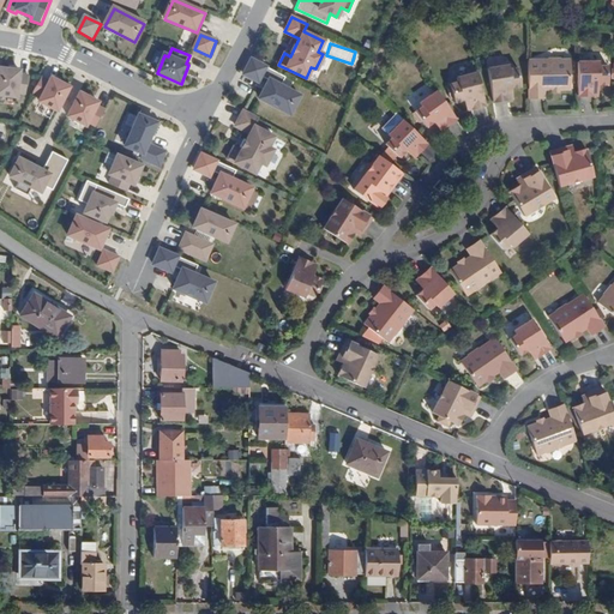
[(545,97),(545,89),(571,88),(571,59),(561,59),(561,58),(549,58),(549,59),(529,59),(529,97),(545,97)]
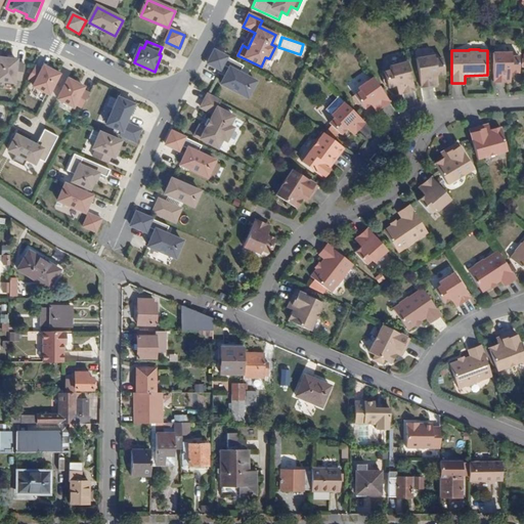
[(216,51),(209,63),(222,71),(224,66),(230,70),(223,84),(249,98),(258,82),(242,74),(245,67),(216,51)]
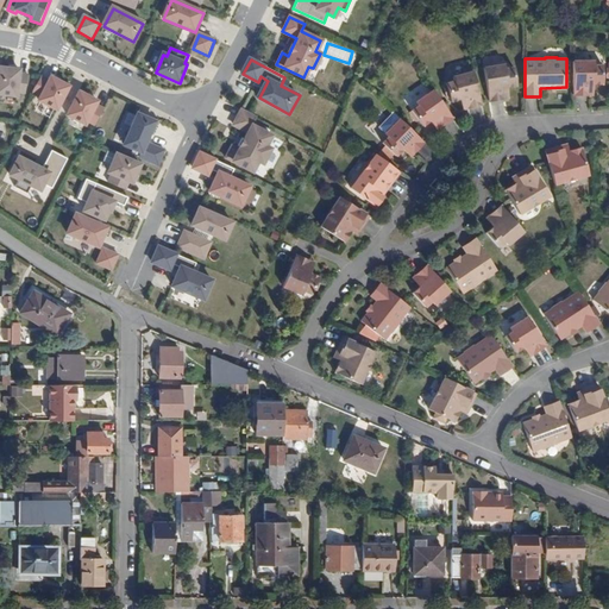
[(595,64),(595,60),(573,60),(575,94),(590,94),(590,86),(594,86),(594,83),(603,83),(603,64),(595,64)]
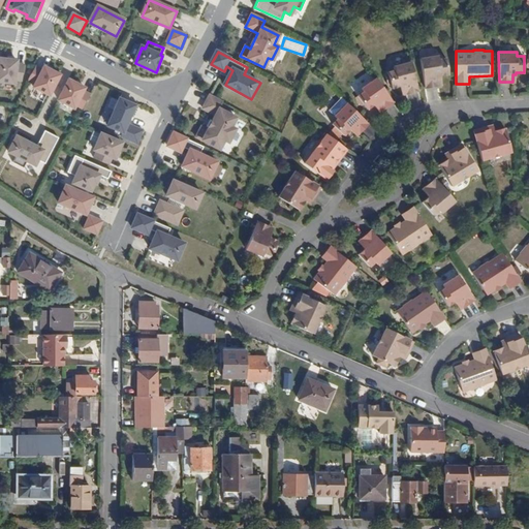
[(439,59),(439,55),(421,58),(426,88),(439,85),(438,78),(441,78),(441,75),(449,73),(446,58),(439,59)]
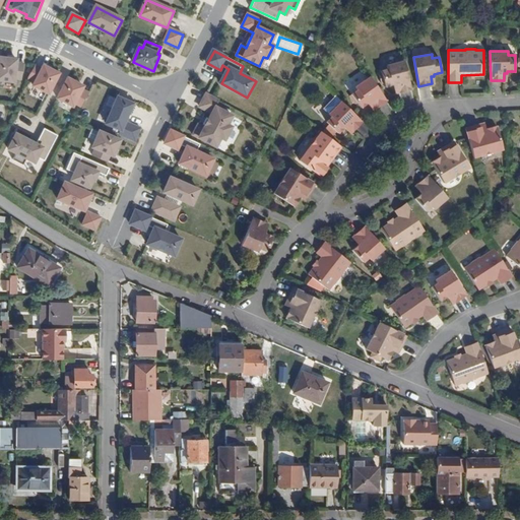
[(18,61),(1,59),(0,66),(0,80),(15,83),(15,80),(23,81),(25,65),(17,64),(18,61)]
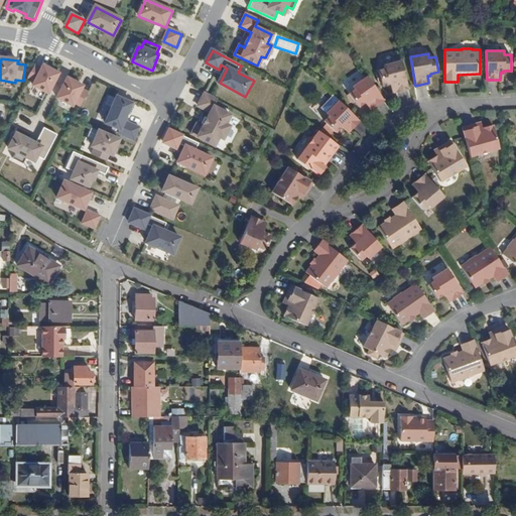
[(409,88),(401,59),(384,65),(385,68),(378,70),(382,85),(390,83),(391,85),(394,84),(396,91),(409,88)]
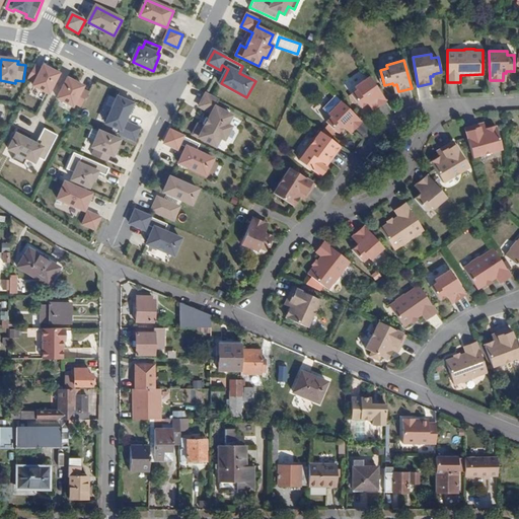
[(50,94),(60,75),(45,67),(44,70),(36,66),(29,81),(35,84),(34,87),(50,94)]
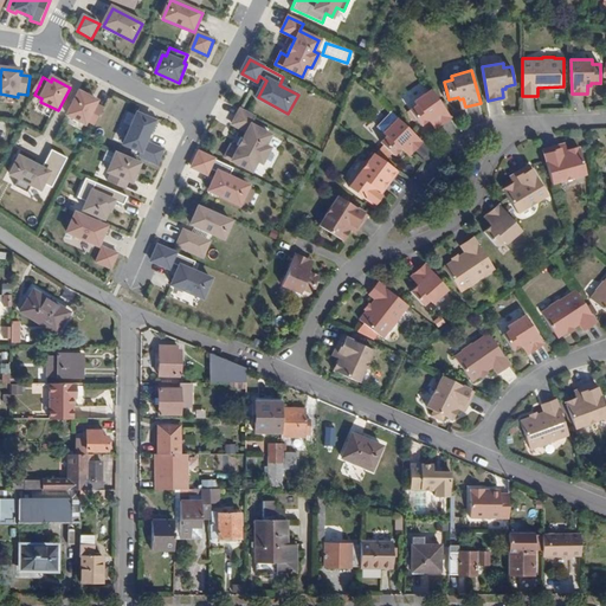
[(452,116),(432,89),(414,101),(418,104),(411,109),(421,124),(429,118),(431,121),(434,118),(439,126),(452,116)]
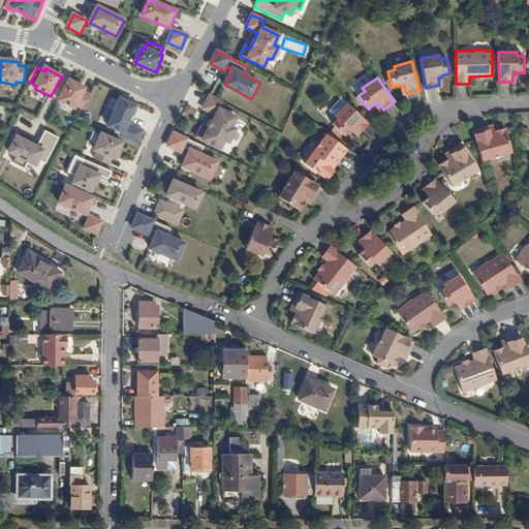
[(84,110),(91,95),(85,92),(86,89),(70,81),(60,101),(75,110),(76,106),(84,110)]
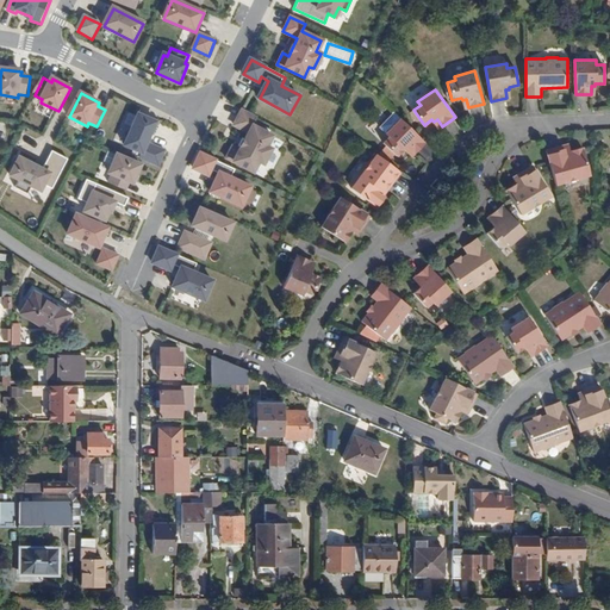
[(256,118),(242,110),(234,124),(248,132),(238,150),(232,147),(226,157),(253,172),(257,161),(262,163),(271,149),(266,147),(272,135),(253,125),(256,118)]
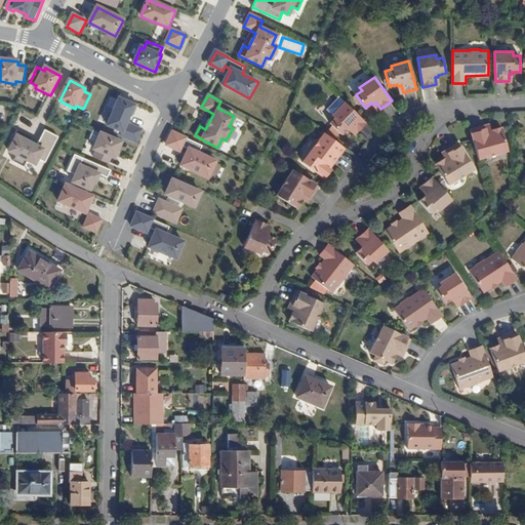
[(133,118),(137,107),(134,106),(120,99),(109,126),(123,132),(121,136),(137,144),(144,130),(127,124),(130,117),(133,118)]
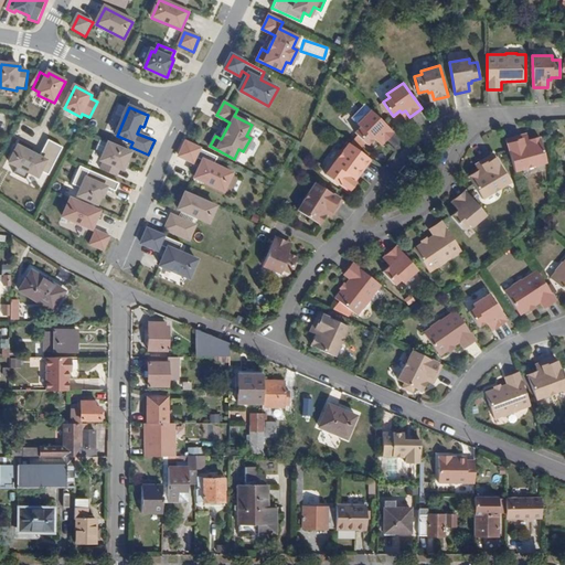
[(394,131),(372,109),(358,123),(361,126),(355,131),(368,144),(374,137),(375,139),(379,136),(384,141),(394,131)]
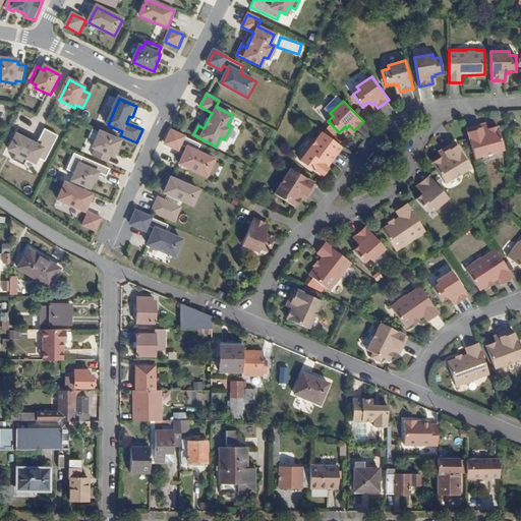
[(467,128),(475,157),(505,149),(498,125),(487,128),(487,125),(482,126),(481,124),(467,128)]
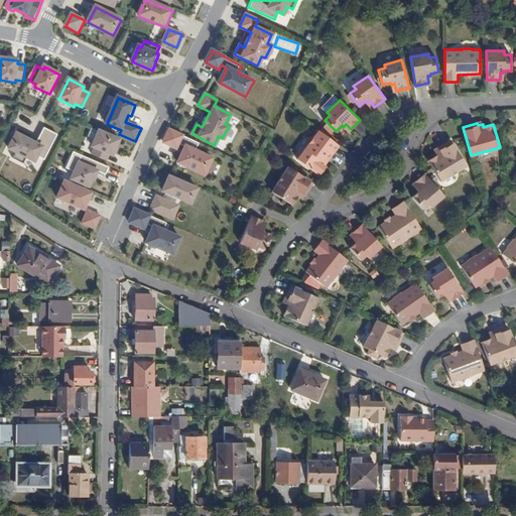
[(58,135),(45,129),(37,144),(17,134),(9,149),(17,153),(14,159),(24,165),(27,158),(35,162),(38,157),(45,161),(58,135)]
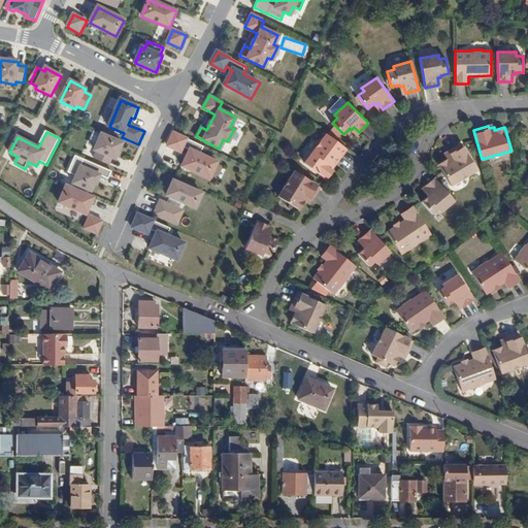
[(174,133),(168,146),(182,153),(184,147),(191,151),(184,166),(210,178),(219,162),(201,155),(205,147),(174,133)]
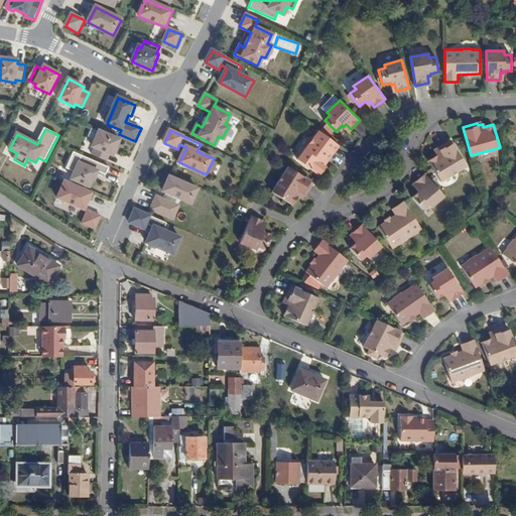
[(317,173),(319,171),(320,172),(326,166),(325,165),(326,163),(324,161),(326,158),(329,160),(340,145),(319,130),(297,158),(317,173)]
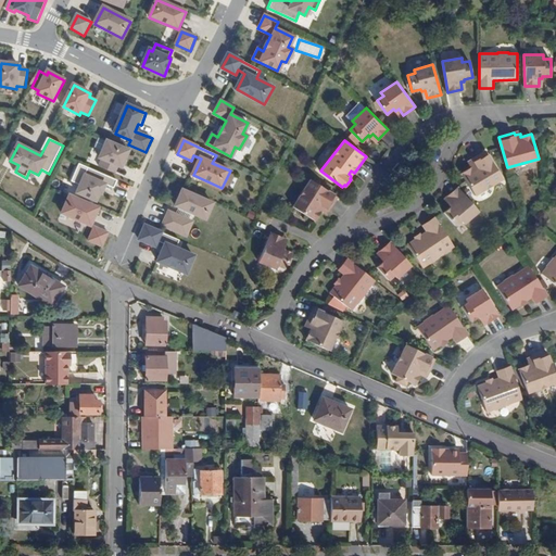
[(122,168),(129,151),(108,141),(100,159),(103,160),(100,167),(116,174),(119,166),(122,168)]
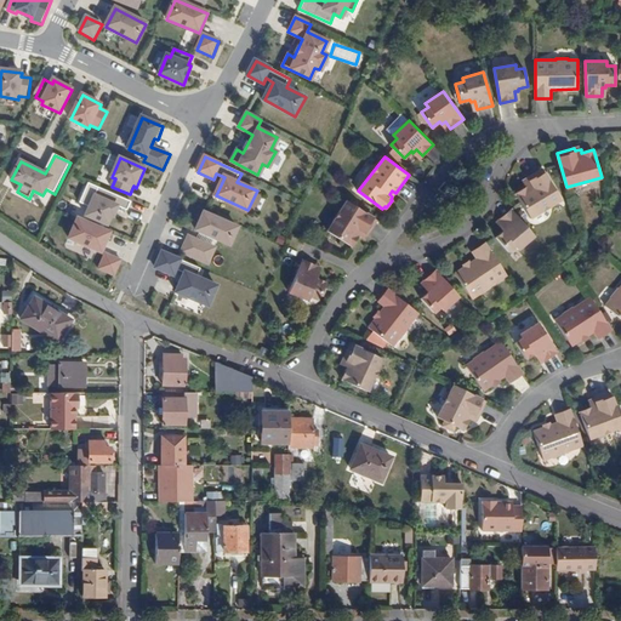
[(516,193),(531,218),(562,199),(542,169),(528,178),(529,181),(524,183),(527,187),(516,193)]
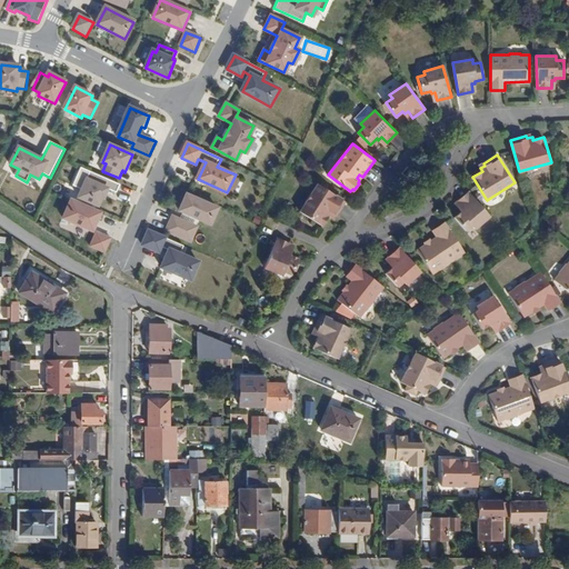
[(89,171),(78,197),(97,205),(101,196),(102,197),(107,188),(116,192),(119,185),(89,171)]
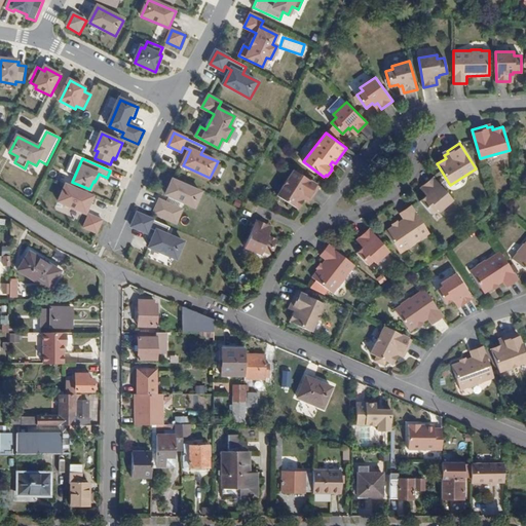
[(310,197),(318,184),(293,168),(276,194),(297,208),(302,198),(305,200),(308,196),(310,197)]
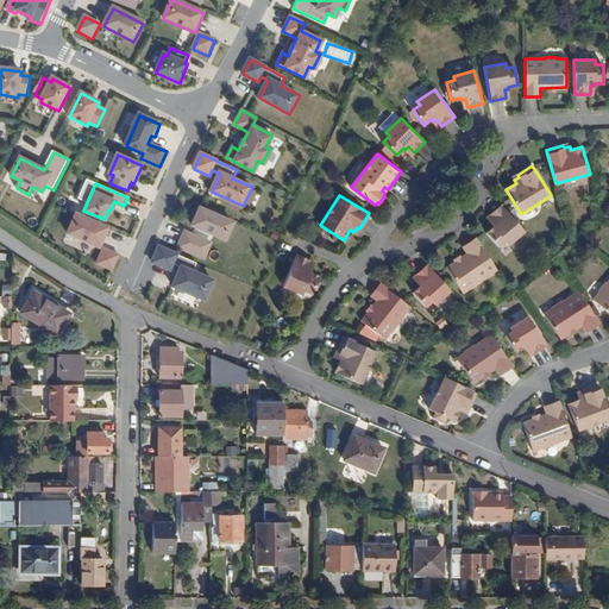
[(506,240),(508,244),(525,230),(502,205),(490,214),(496,221),(493,224),(494,226),(487,232),(500,246),(506,240)]
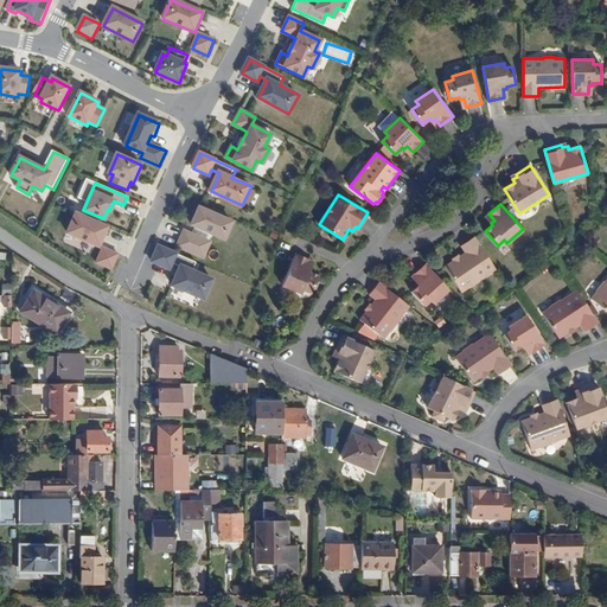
[(230,221),(198,206),(191,223),(223,237),(230,221)]
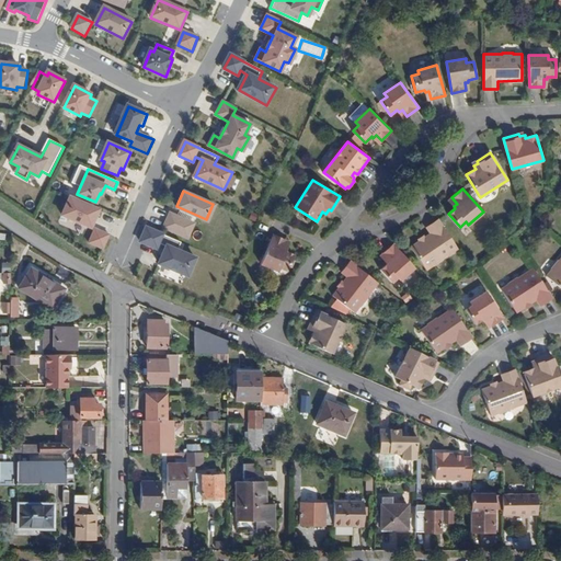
[(92,228),(100,210),(71,198),(64,216),(92,228)]
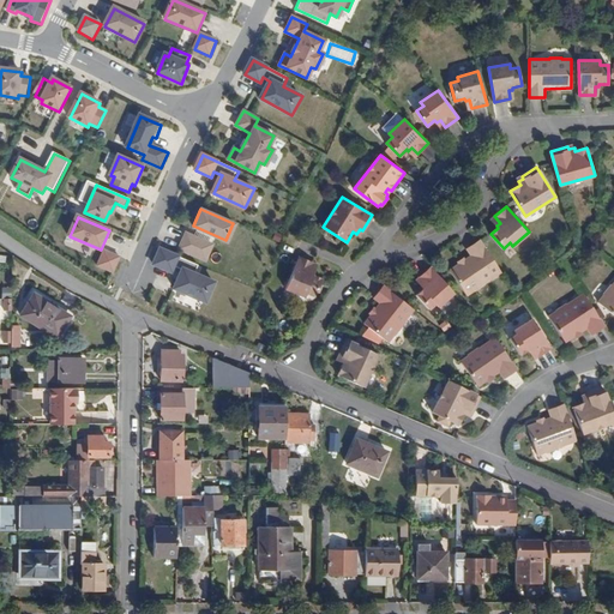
[(194,256),(200,240),(186,233),(179,248),(194,256)]
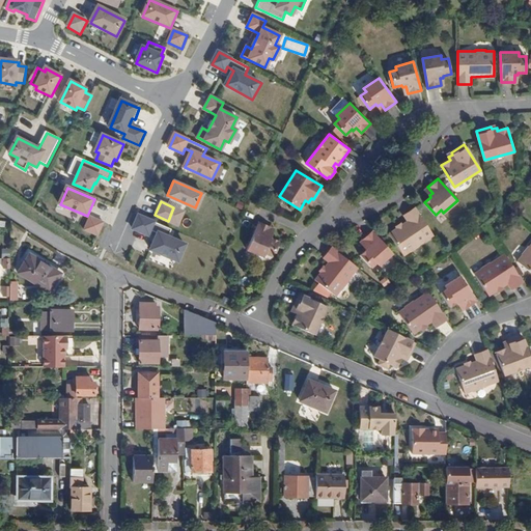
[(403,215),(408,221),(402,224),(397,227),(389,233),(403,254),(410,250),(411,251),(419,245),(419,244),(434,234),(415,206),(403,215)]
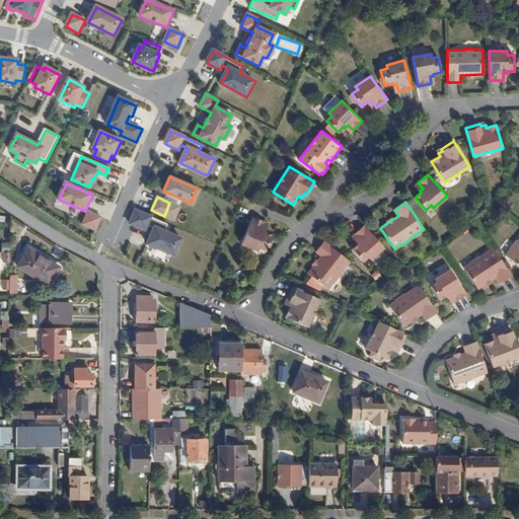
[(137,211),(131,224),(138,226),(144,229),(146,224),(153,227),(146,243),(173,254),(180,238),(163,231),(166,223),(137,211)]
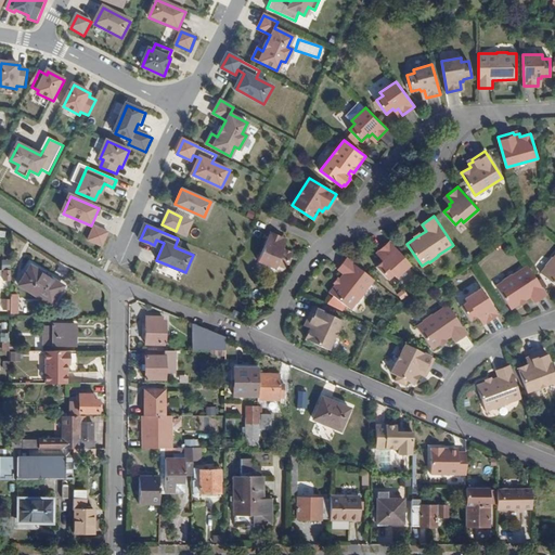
[(103,247),(110,233),(95,228),(89,241),(103,247)]
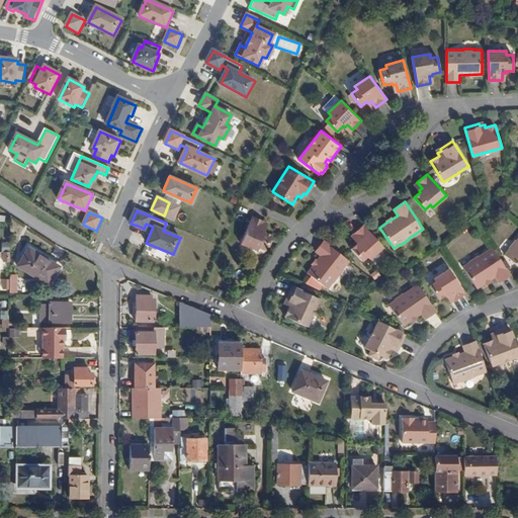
[(253,216),(241,243),(258,250),(259,247),(266,250),(272,235),(265,232),(265,230),(262,228),(265,222),(253,216)]
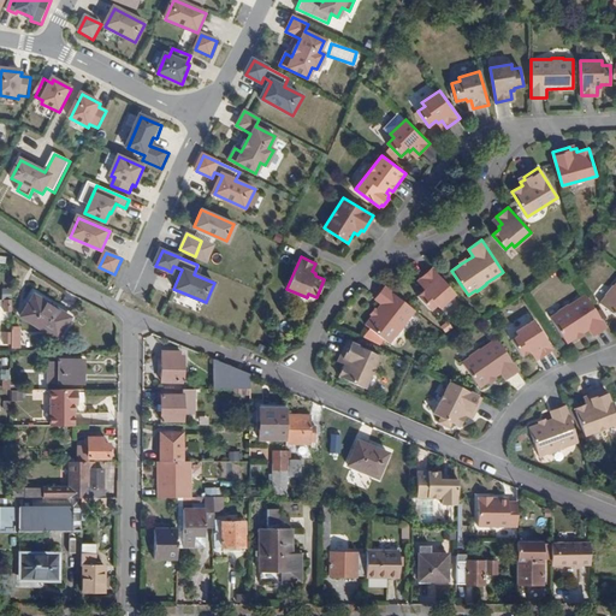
[(437,303),(439,307),(456,292),(433,267),(421,277),(427,284),(424,286),(425,289),(418,295),(431,309),(437,303)]
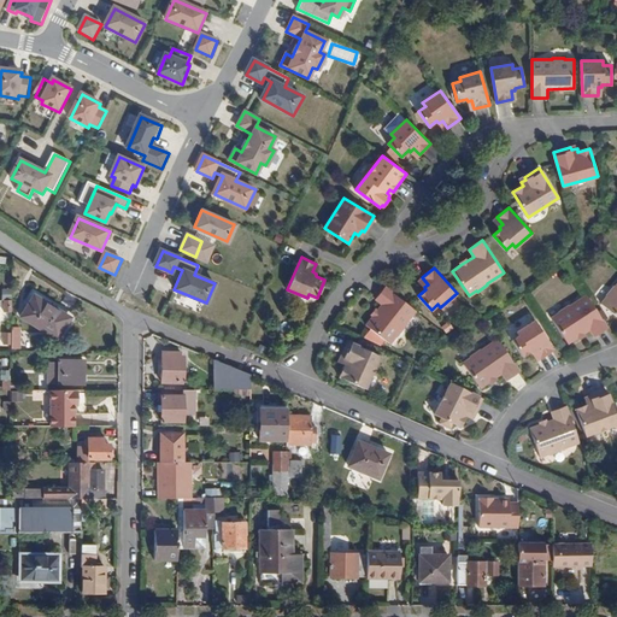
[(601,303),(616,315),(616,283),(616,286),(615,286),(607,295),(601,303)]
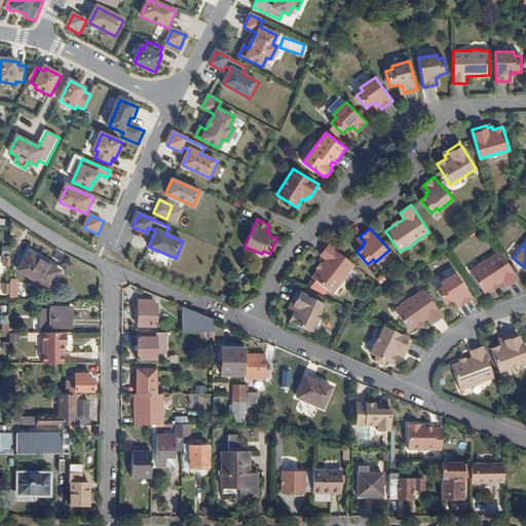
[(354,264),(329,243),(321,255),(327,259),(323,264),(318,268),(312,276),(333,292),(337,286),(338,287),(344,278),(344,277),(354,264)]
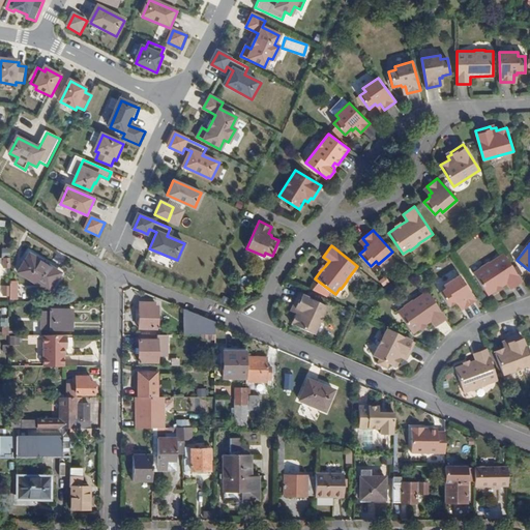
[(17,272),(49,292),(61,272),(29,253),(17,272)]
